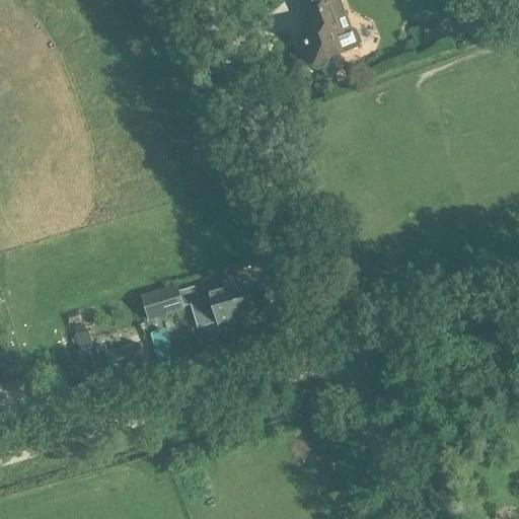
[(300,50),(307,68),(312,67),(313,70),(319,72),(326,68),(328,64),(327,61),(343,55),(359,49),(361,43),(357,30),(351,27),(339,0),(320,0),(304,6),(312,29),(302,33),(308,47),(300,50)]
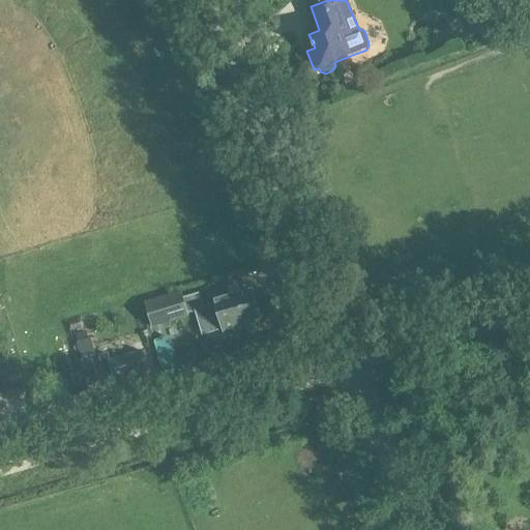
[(222,334),(237,330),(236,326),(258,320),(251,294),(214,303),(214,304),(203,307),(199,295),(182,299),(181,294),(145,303),(151,327),(187,317),(187,315),(195,313),(202,336),(221,330),(222,334)]
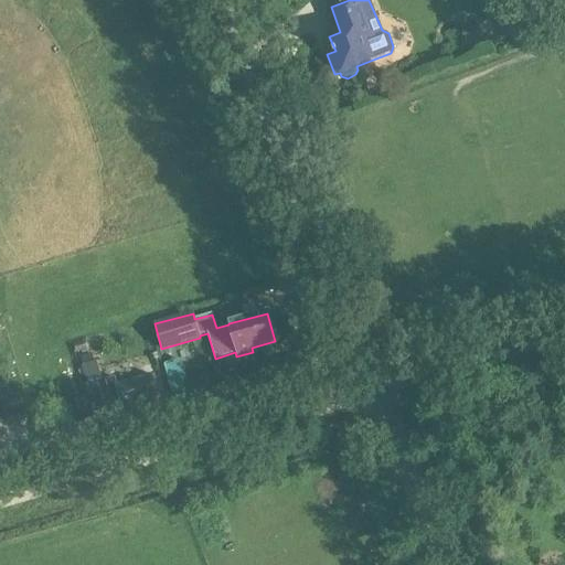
[(93,356),(81,360),(83,366),(88,384),(98,382),(98,381),(102,380),(97,362),(94,363),(93,356)]
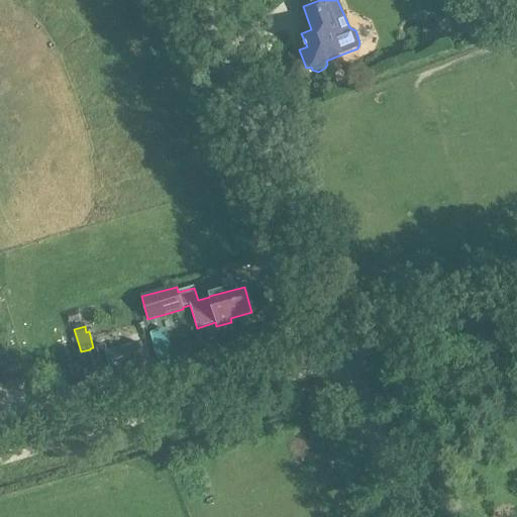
[(105,345),(96,347),(101,366),(108,364),(111,374),(143,364),(137,343),(108,352),(105,345)]
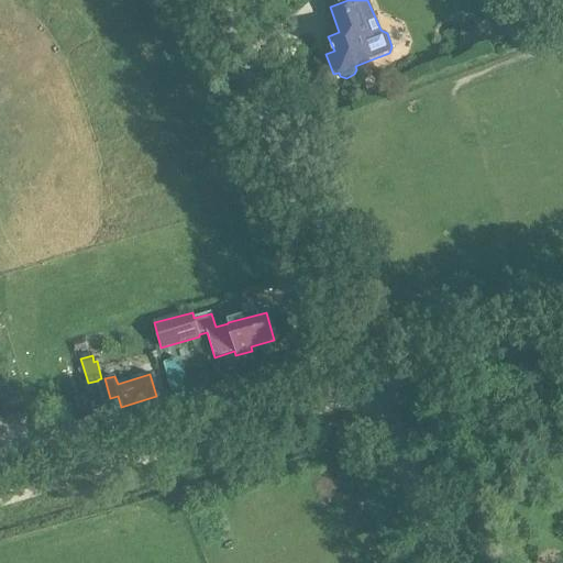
[(88,405),(85,395),(74,398),(76,409),(88,405)]
